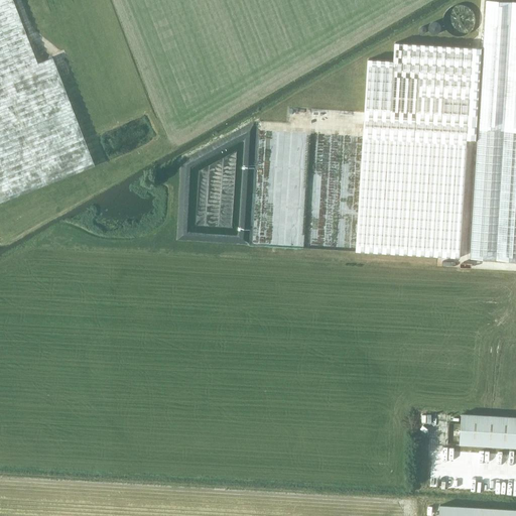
[(11,0),(0,0),(0,202),(92,166),(50,57),(36,63),(11,0)]
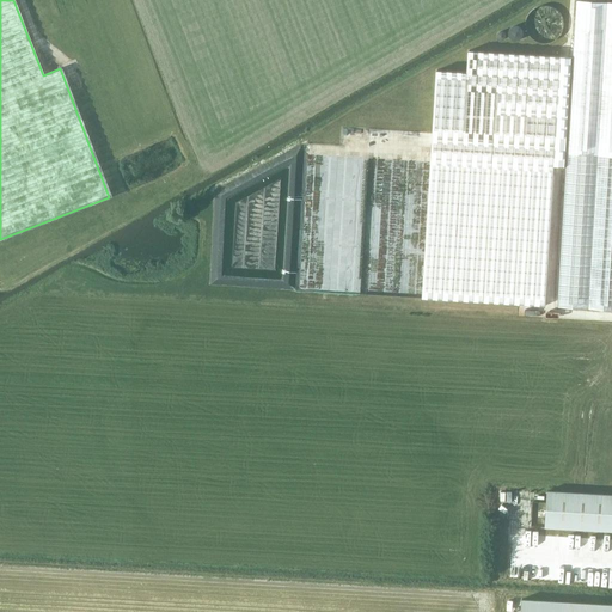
[(432,159),(423,299),(447,301),(548,306),(556,166),(564,166),(564,170),(557,310),(611,312),(611,5),(574,4),(571,56),(503,53),(469,50),(467,72),(436,71),(432,159)]
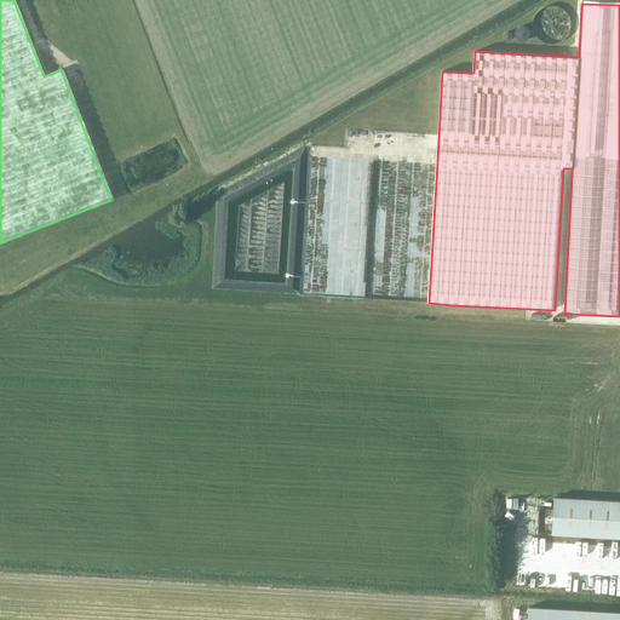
[(533,23),(533,29),(537,35),(541,39),(547,41),(554,41),(560,40),(564,35),(568,30),(569,24),(568,18),(564,12),(560,9),(554,6),(547,6),(541,7),(537,12),(534,17),(533,23)]
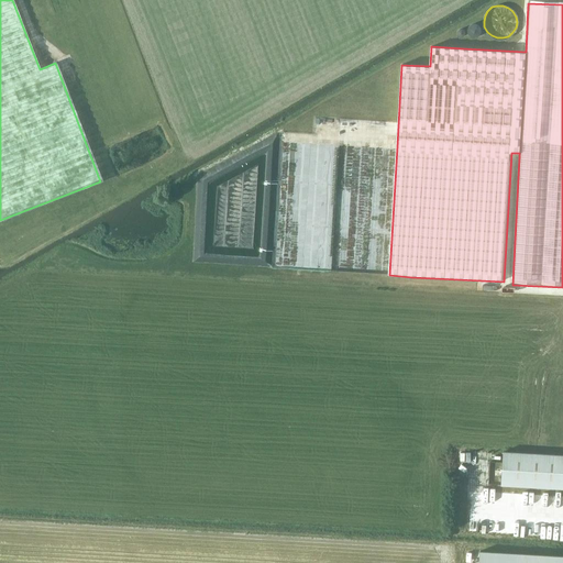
[(562,453),(503,450),(500,485),(562,488),(562,453)]
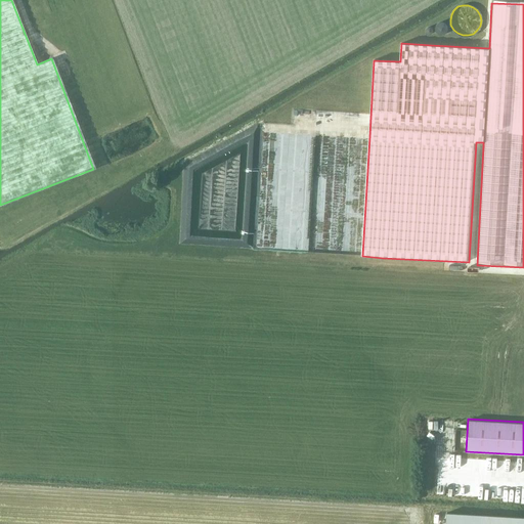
[(446,523),(523,523),(523,516),(447,512),(446,523)]
